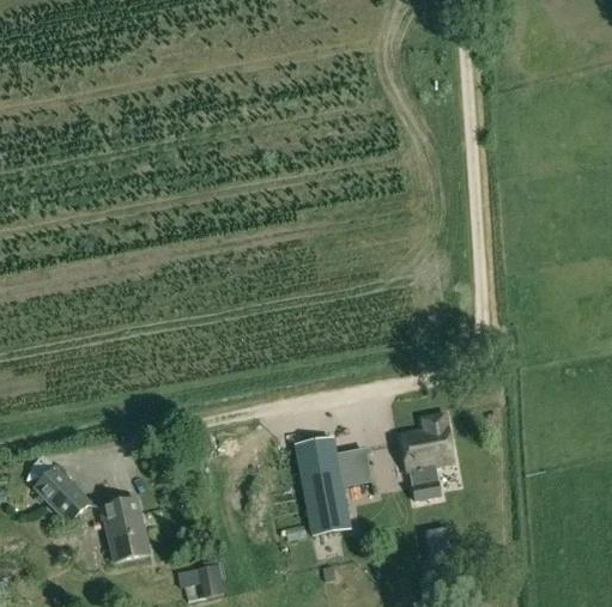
[(356,396),(339,400),(343,417),(359,413),(356,396)]
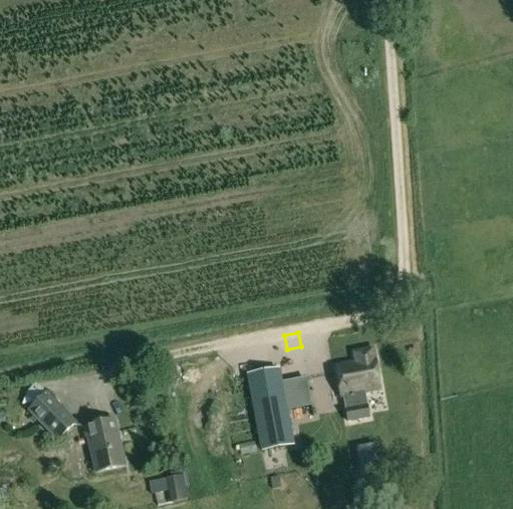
[(354,357),(336,361),(342,395),(345,394),(340,401),(346,405),(348,419),(370,415),(368,400),(366,401),(364,391),(380,388),(372,344),(352,348),(354,357)]
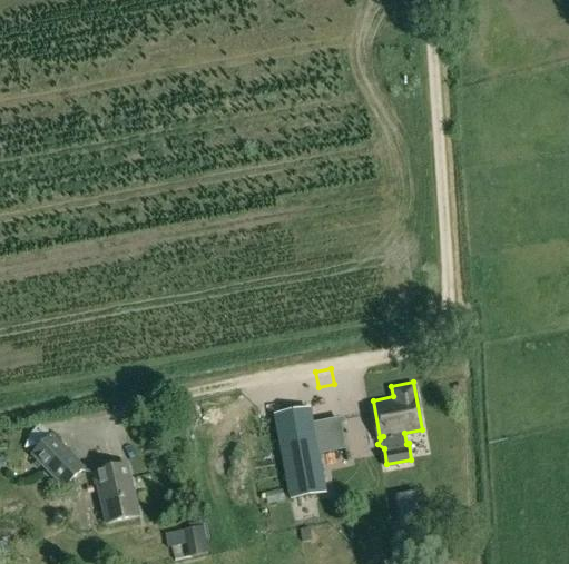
[(308,406),(273,413),(284,475),(320,468),(308,406)]
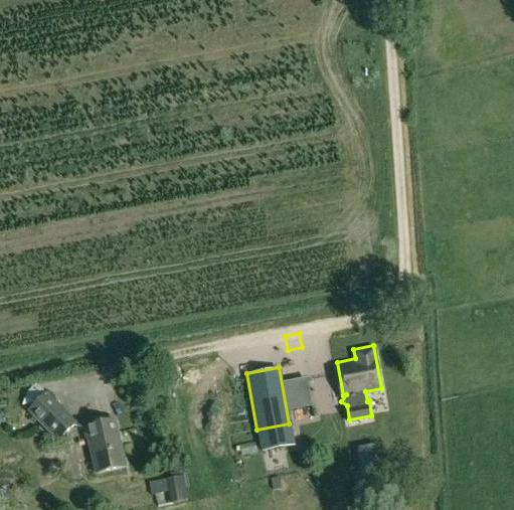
[(58,439),(77,419),(47,388),(28,408),(58,439)]
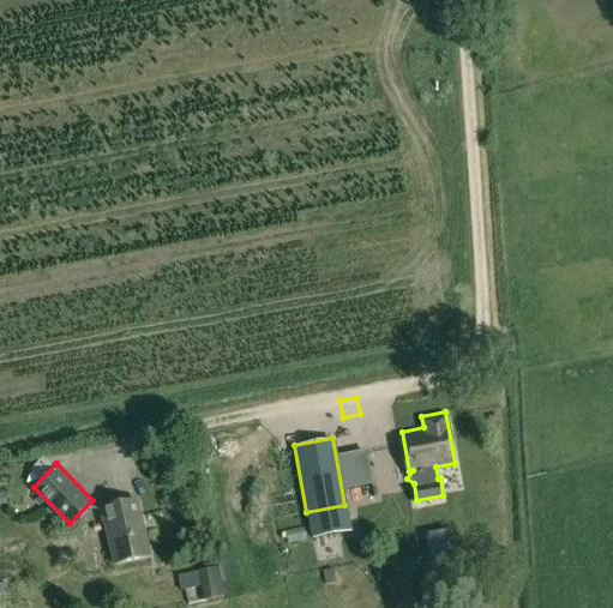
[(138,499),(103,506),(115,560),(150,553),(138,499)]
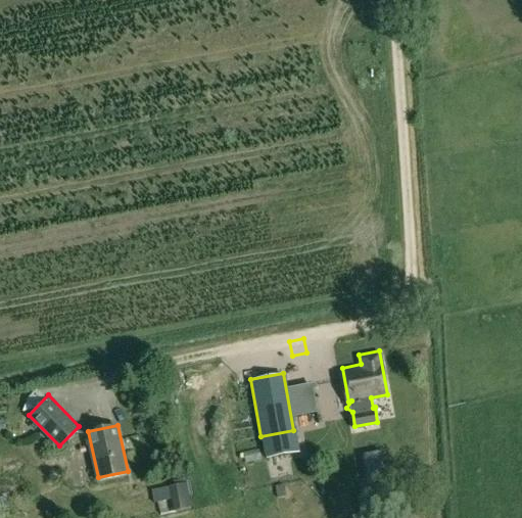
[(265,456),(296,450),(293,430),(261,436),(265,456)]
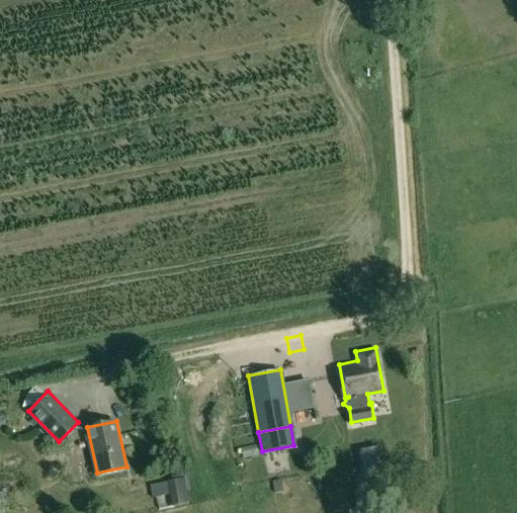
[(381,459),(361,463),(364,480),(383,476),(381,459)]
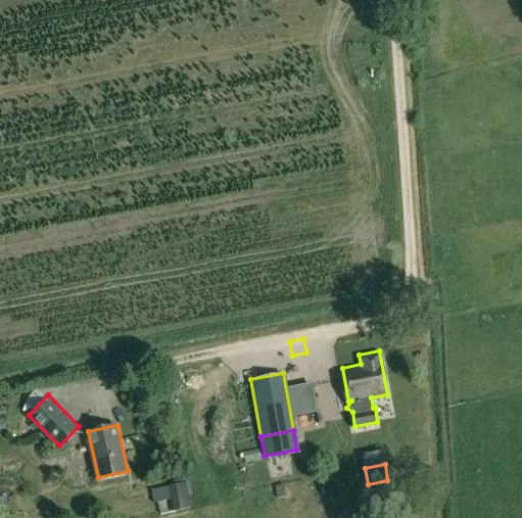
[(188,481),(170,484),(174,508),(192,505),(188,481)]
